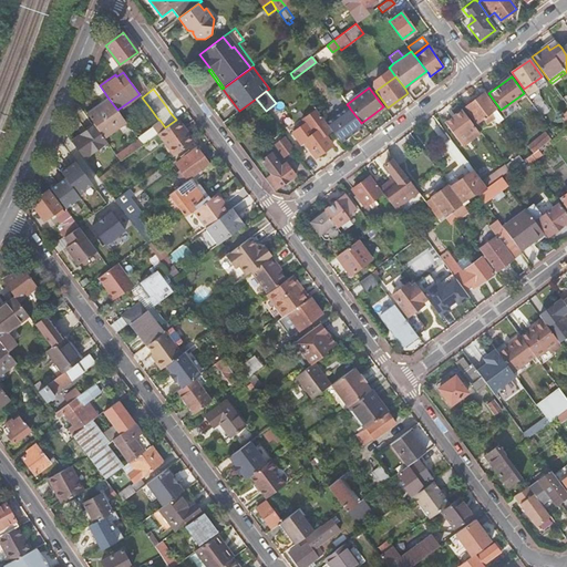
[(359,92),(346,102),(347,104),(360,94),(359,92)]
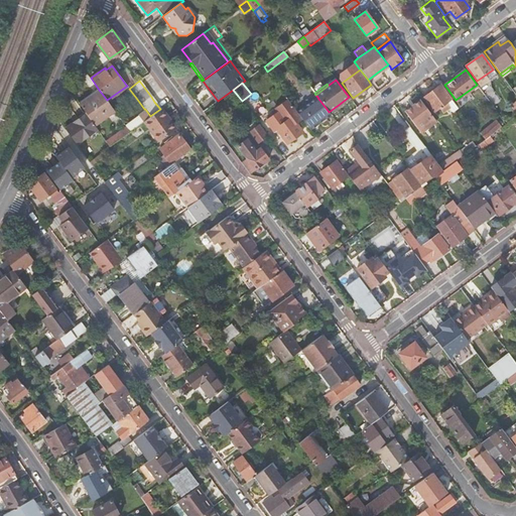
[(440,85),(423,98),(433,111),(438,108),(442,112),(448,108),(445,103),(450,99),(440,85)]
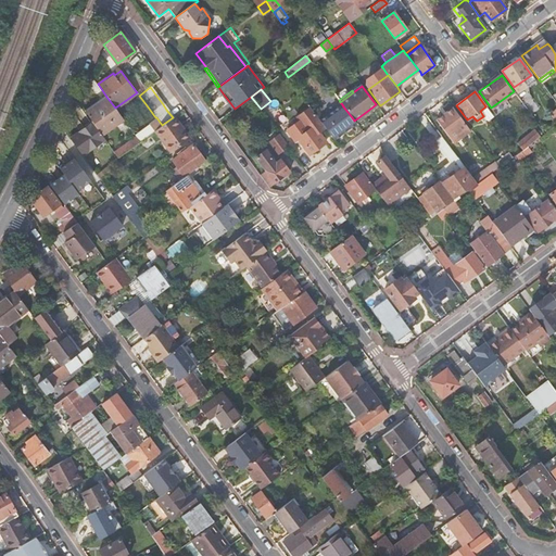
[(85,112),(91,122),(97,128),(101,134),(123,118),(115,108),(106,97),(85,112)]
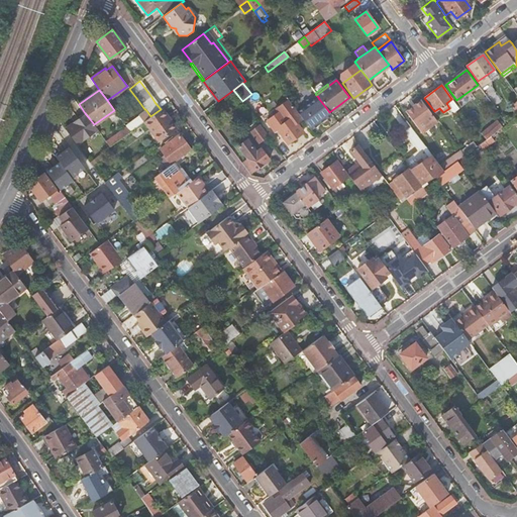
[(295,107),(287,97),(287,98),(288,100),(286,102),(287,103),(278,109),(279,112),(267,120),(274,131),(277,129),(288,143),(303,131),(297,122),(302,118),(303,119),(302,117),(298,112),(295,107)]
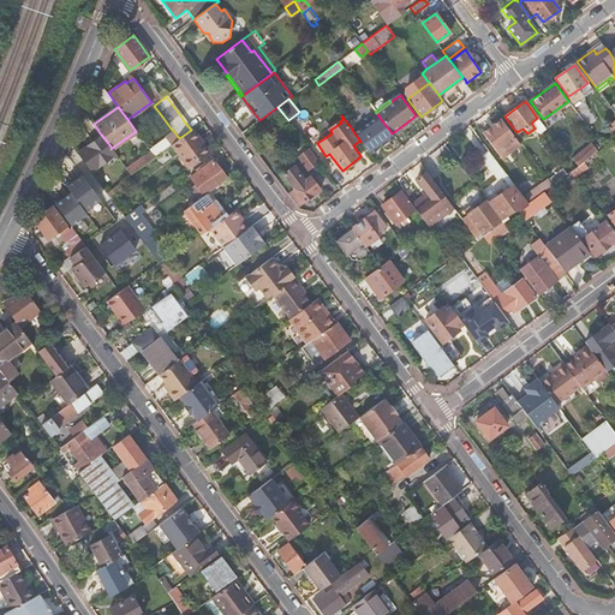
[(362,127),(354,133),(359,139),(360,142),(370,154),(371,153),(372,153),(394,136),(392,133),(389,130),(380,118),(378,115),(365,125),(362,127)]
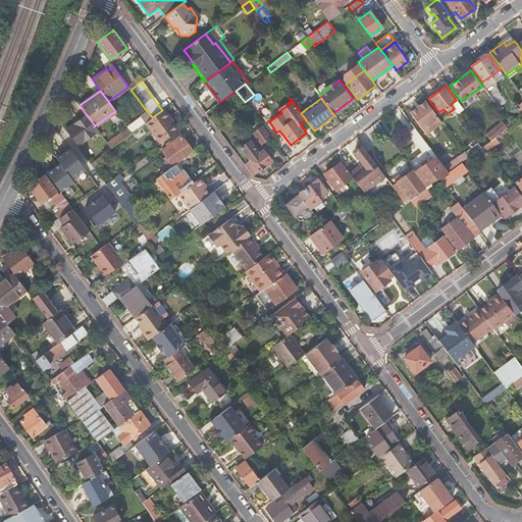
[(454,109),(457,114),(463,109),(456,100),(451,104),(454,109)]
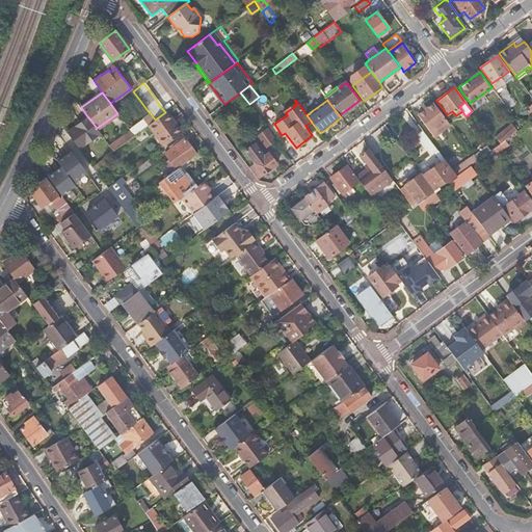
[(449,125),(433,103),(417,115),(433,137),(449,125)]
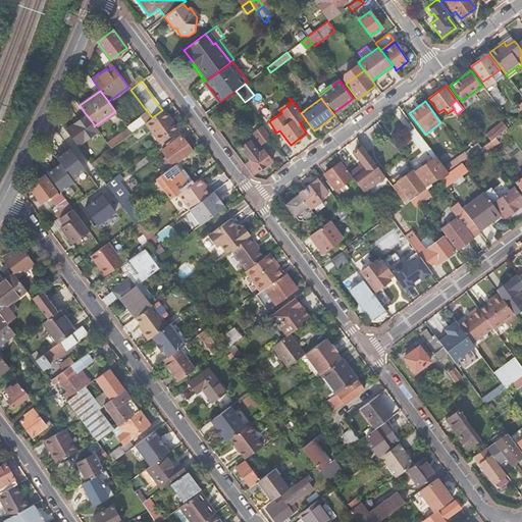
[(344,105),(332,113),(334,115),(334,116),(346,107),(344,105)]
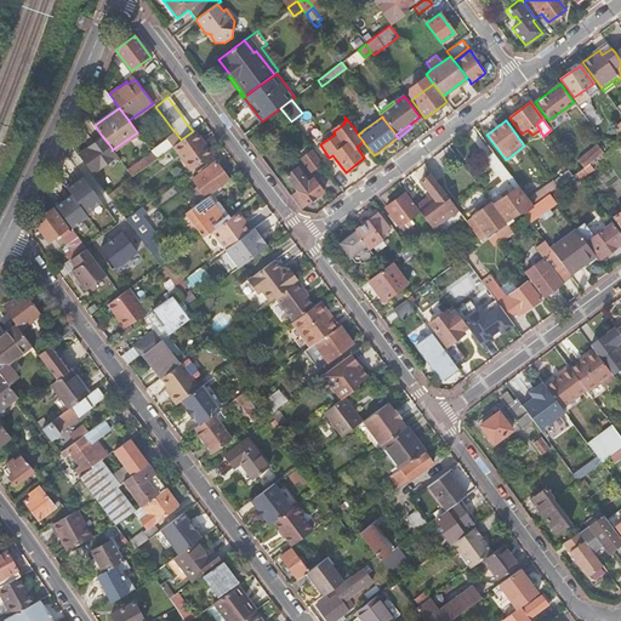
[(149,148),(152,152),(157,158),(161,154),(181,140),(175,131),(174,131),(174,132),(172,131),(149,148)]
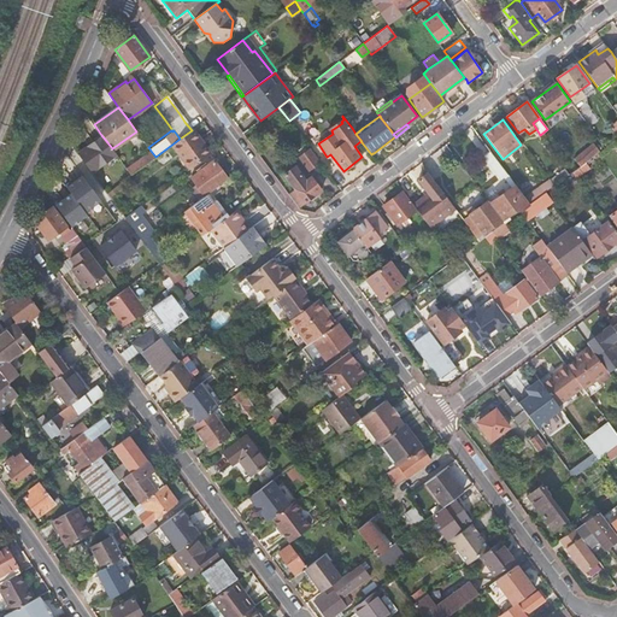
[(180,139),(160,153),(178,177),(207,156),(197,141),(199,140),(192,130),(180,139)]
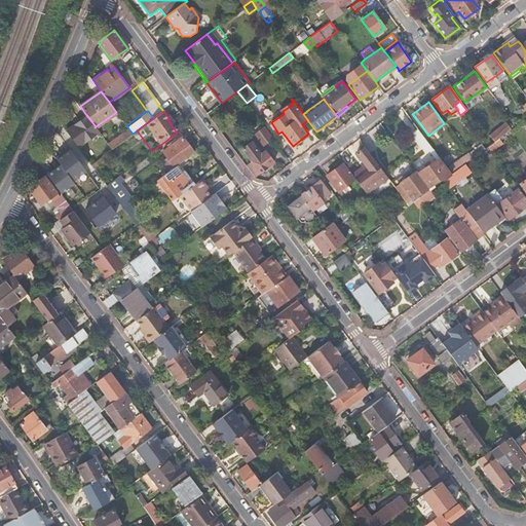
[(66,130),(77,146),(98,130),(96,126),(91,121),(86,115),(66,130)]
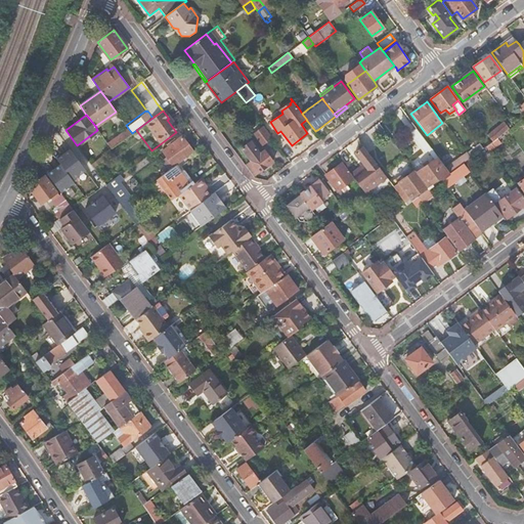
[(178,131),(169,119),(167,120),(176,132),(178,131)]
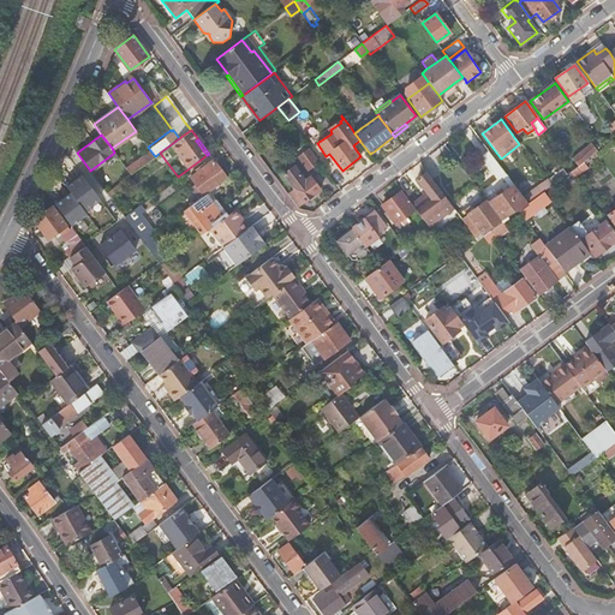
[(614,147),(611,142),(602,148),(596,154),(595,154),(607,169),(614,163),(614,147)]
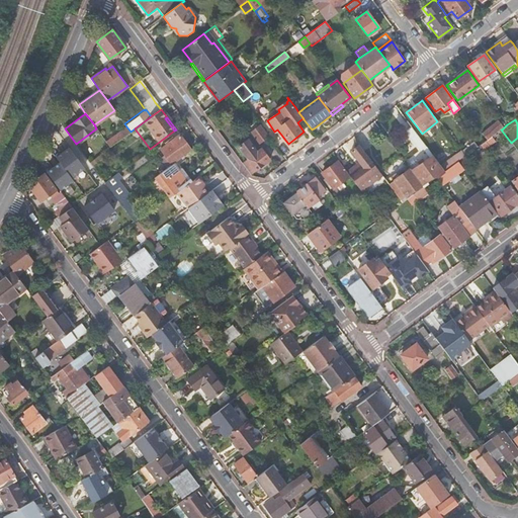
[(483,134),(488,140),(503,127),(498,120),(483,134)]
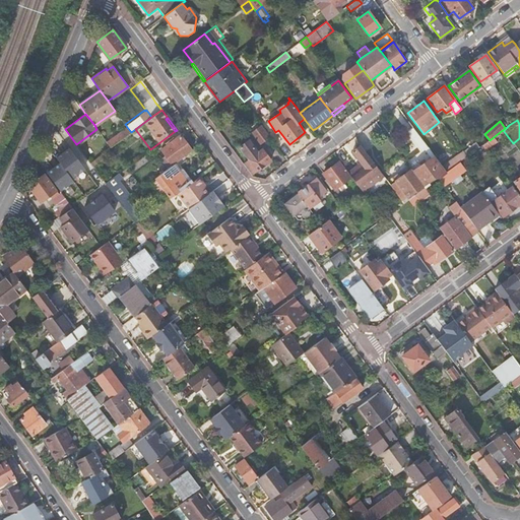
[(270,136),(261,125),(252,132),(260,143),(270,136)]
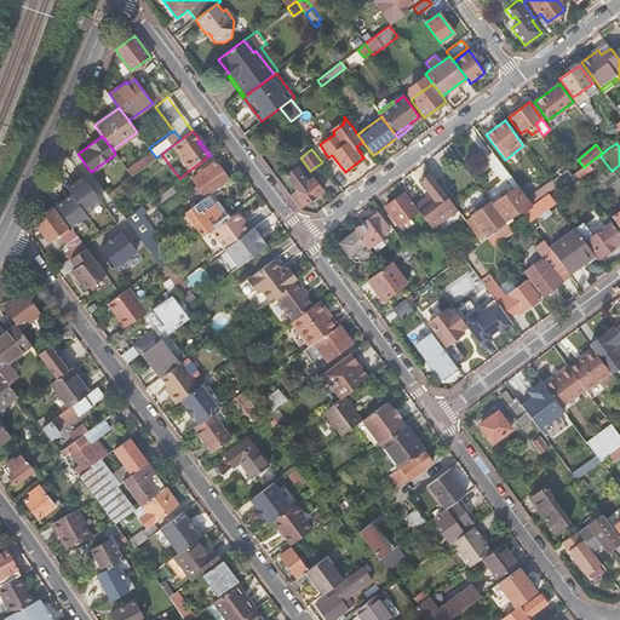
[(151,151),(126,168),(132,176),(156,158),(151,151)]
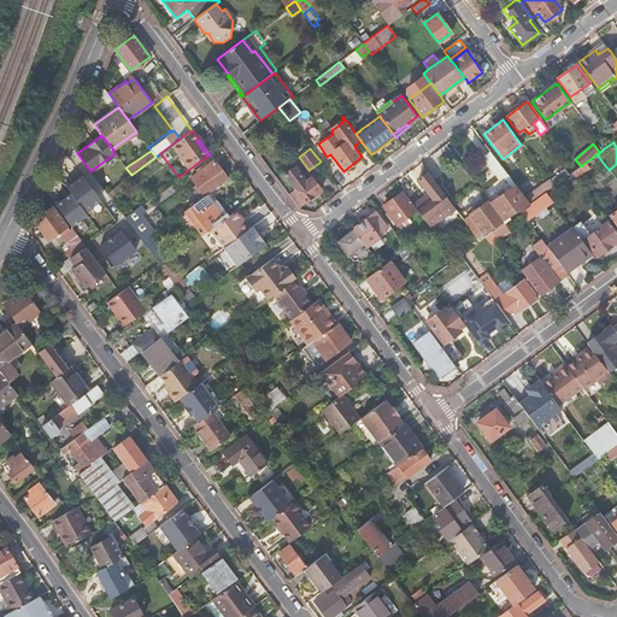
[(501,180),(507,175),(492,153),(485,158),(501,180)]
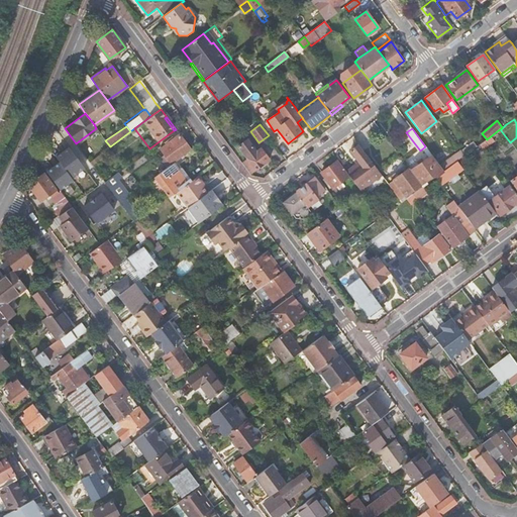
[(173,163),(190,149),(179,134),(160,148),(165,154),(161,158),(168,167),(173,163)]
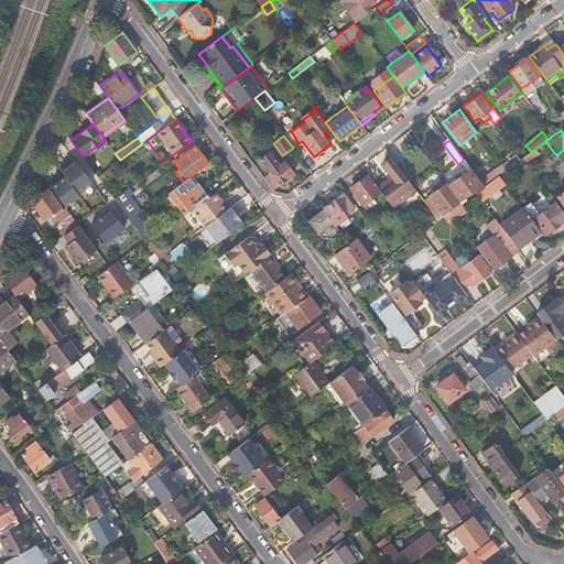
[(531,152),(530,153),(523,158),(527,162),(539,153),(535,149),(531,152)]
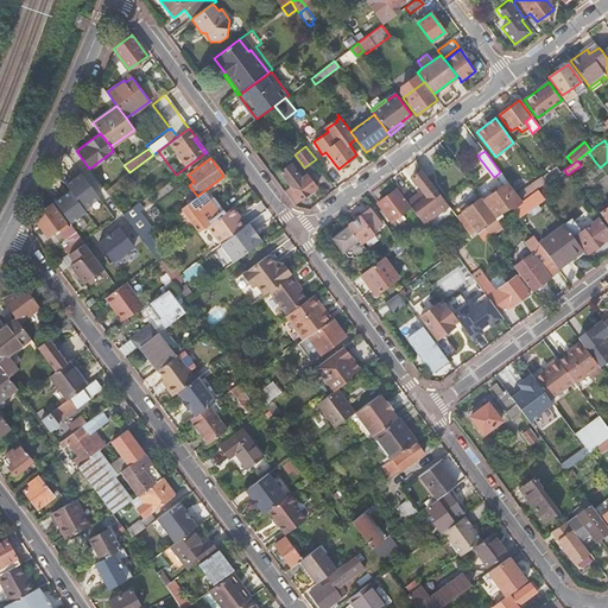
[(290,164),(279,172),(291,187),(286,190),(296,203),(317,187),(316,187),(324,181),(315,169),(302,179),(290,164)]
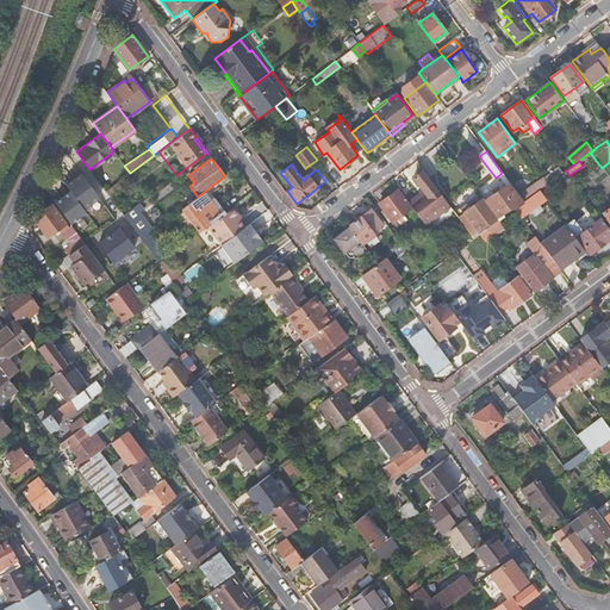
[(545,178),(548,184),(562,173),(558,168),(545,178)]
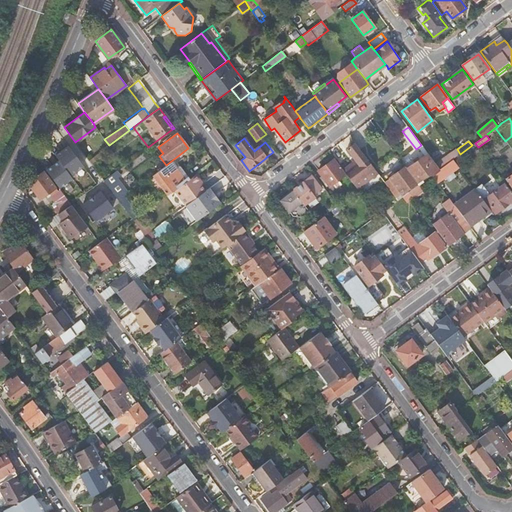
[(69,143),(56,153),(73,174),(86,165),(69,143)]
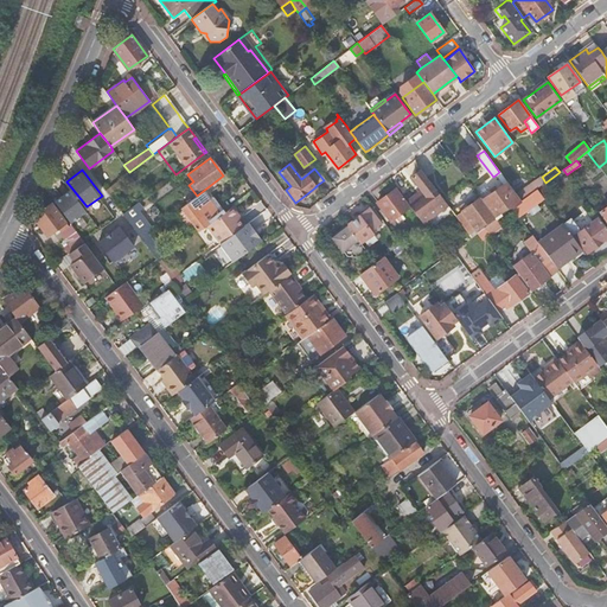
[(426,197),(411,208),(423,224),(447,206),(442,199),(421,171),(411,178),(421,191),(426,197)]
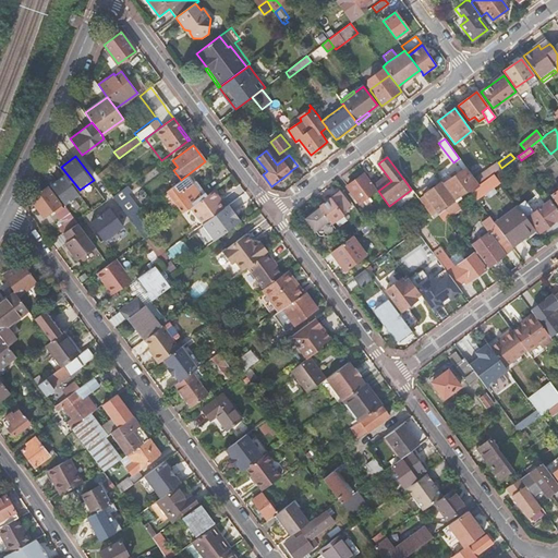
[(486,171),(490,177),(492,176),(494,174),(501,168),(498,162),(486,171)]
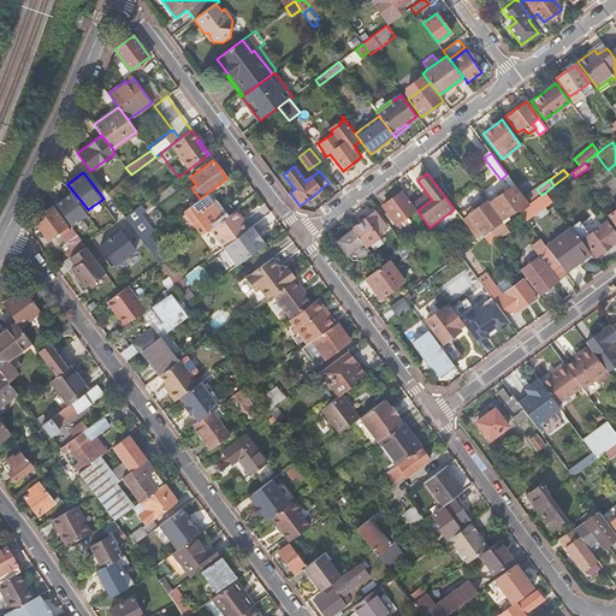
[(107,193),(112,200),(122,193),(117,185),(107,193)]
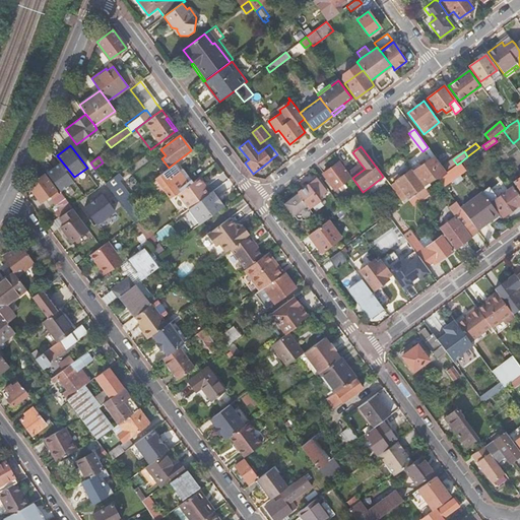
[(435,156),(412,172),(425,188),(439,178),(446,172),(443,168),(435,156)]
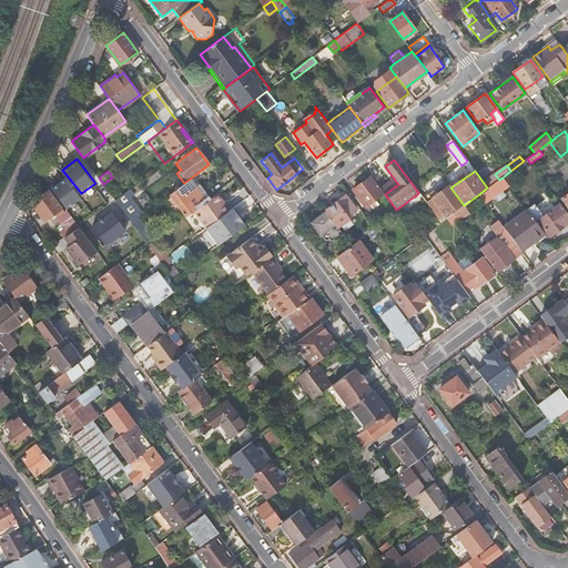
[(495,174),(484,183),(487,188),(488,188),(499,180),(495,174)]
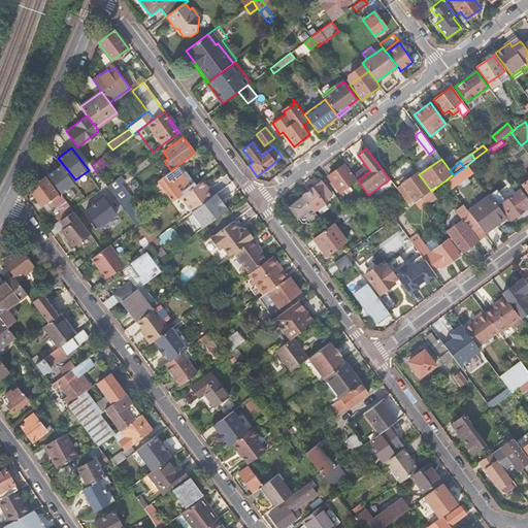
[(63,194),(75,184),(61,164),(47,173),(63,194)]
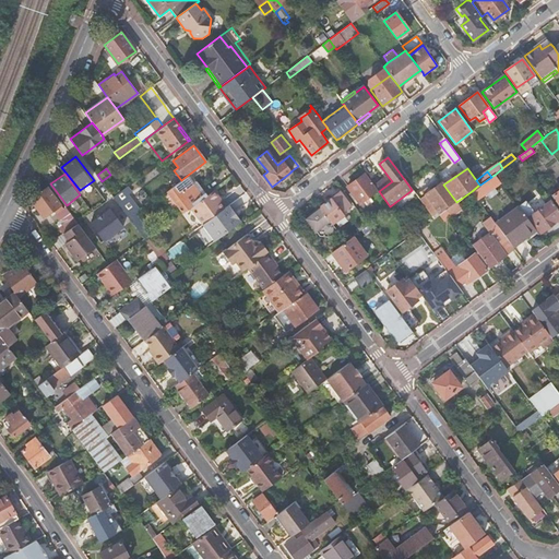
[(364,174),(347,187),(359,203),(376,191),(364,174)]
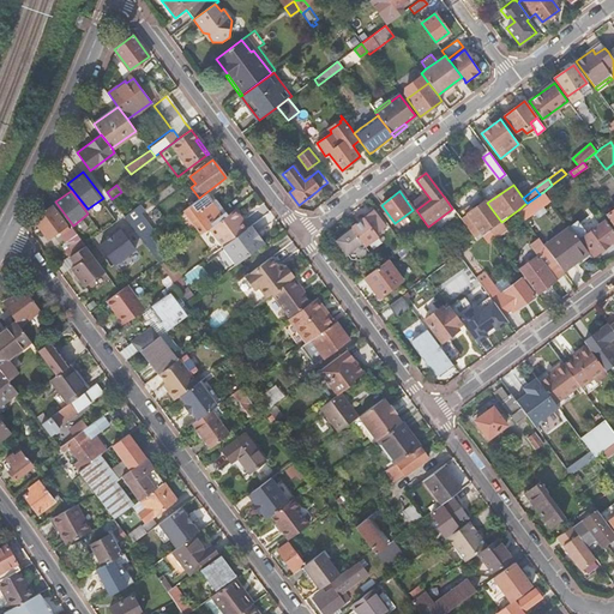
[(215,205),(205,193),(199,198),(184,209),(202,234),(208,229),(229,214),(221,202),(215,205)]
